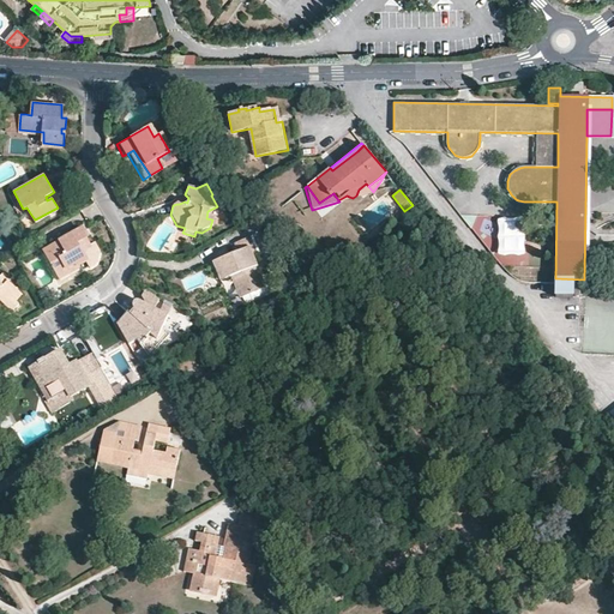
[(22,221),(31,215),(26,208),(23,209),(17,212),(22,221)]
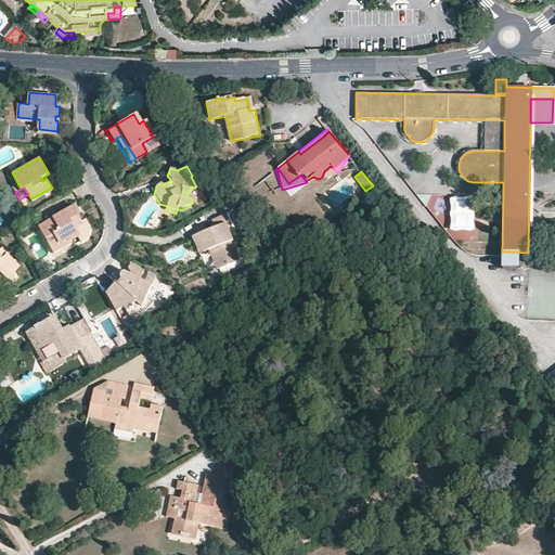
[(451,231),(475,232),(476,197),(452,196),(451,231)]
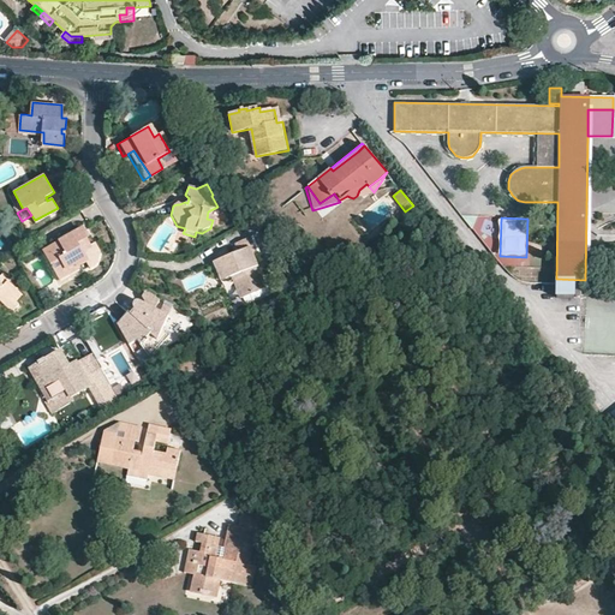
[(91,237),(85,227),(46,248),(59,272),(77,262),(79,264),(88,260),(91,266),(95,264),(96,263),(97,263),(99,262),(99,261),(100,261),(100,260),(101,258),(101,257),(101,256),(102,256),(102,254),(102,252),(101,251),(101,250),(96,243),(91,245),(88,238),(91,237)]
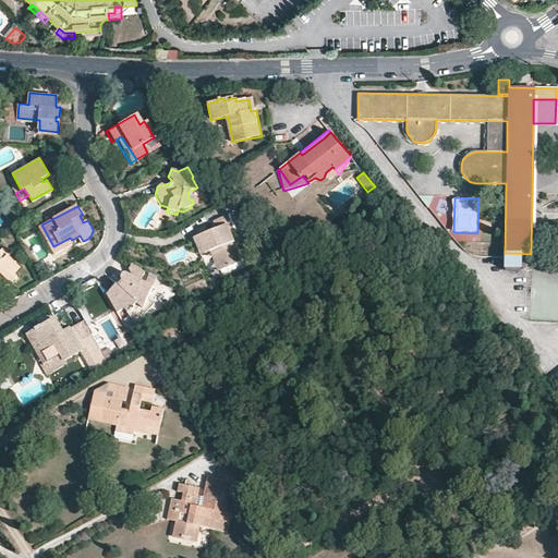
[(213,252),(221,271),(241,262),(230,235),(233,233),(226,217),(211,223),(215,230),(197,239),(205,255),(209,254),(213,252)]
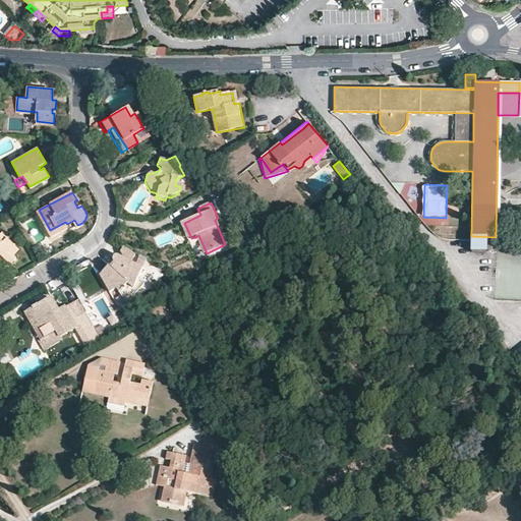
[(52,235),(68,226),(67,224),(65,222),(50,230),(52,235)]
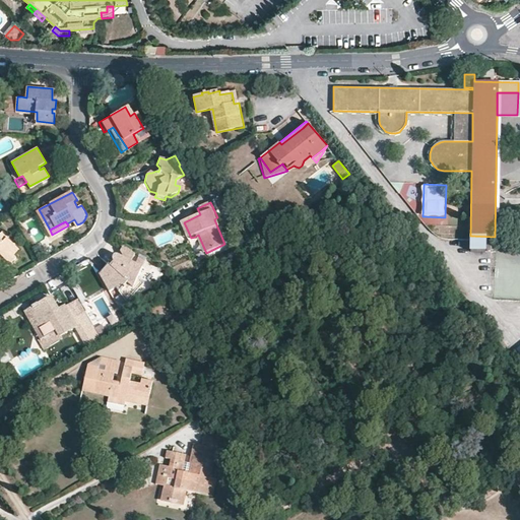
[(191,238),(184,222),(180,224),(187,240),(191,238)]
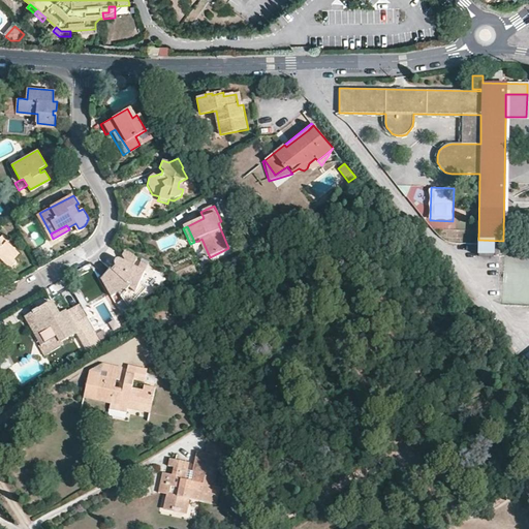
[(0,234),(0,256),(9,266),(17,259),(13,255),(18,252),(7,240),(8,239),(2,232),(0,234)]
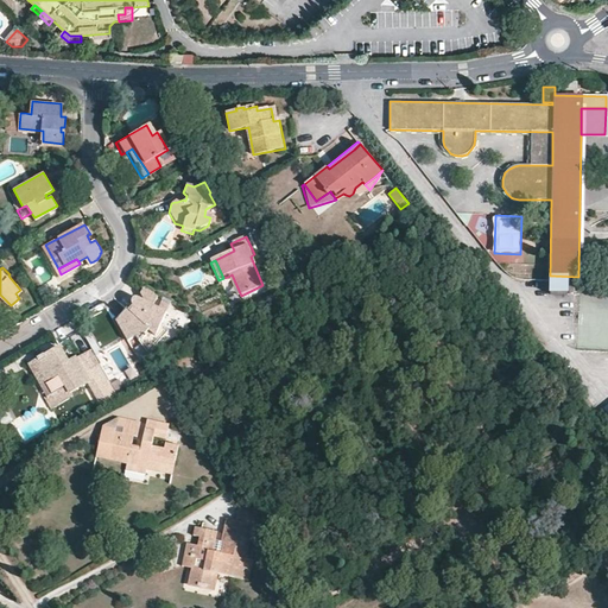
[(238,297),(241,296),(232,274),(228,277),(238,297)]
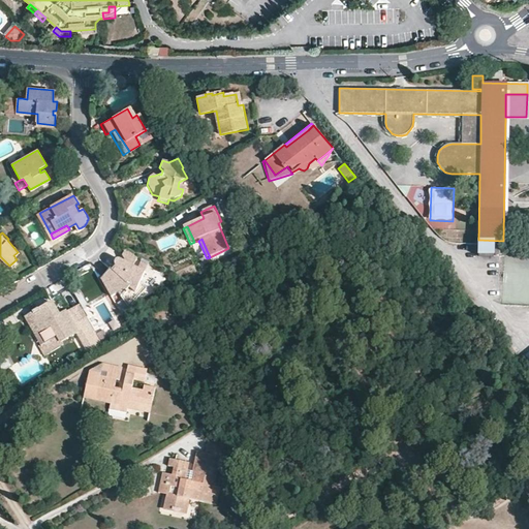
[(138,258),(124,251),(122,255),(124,260),(123,262),(119,260),(118,260),(117,260),(116,261),(115,262),(115,263),(115,265),(115,266),(117,267),(115,271),(114,271),(104,278),(107,284),(105,286),(112,298),(119,293),(129,308),(146,289),(138,284),(145,273),(137,269),(134,267),(138,258)]
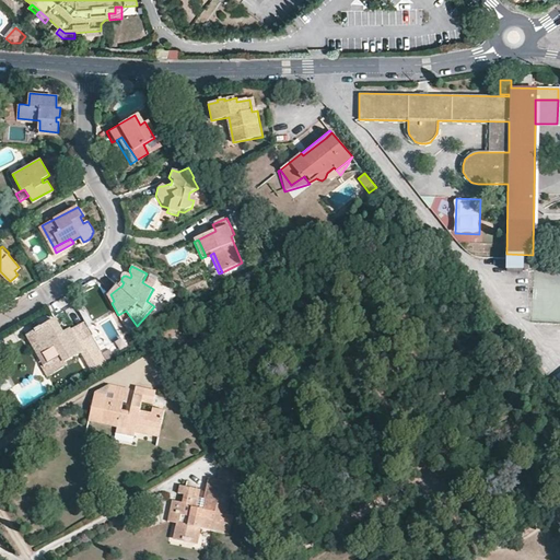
[(153,289),(158,280),(150,276),(146,284),(153,289)]
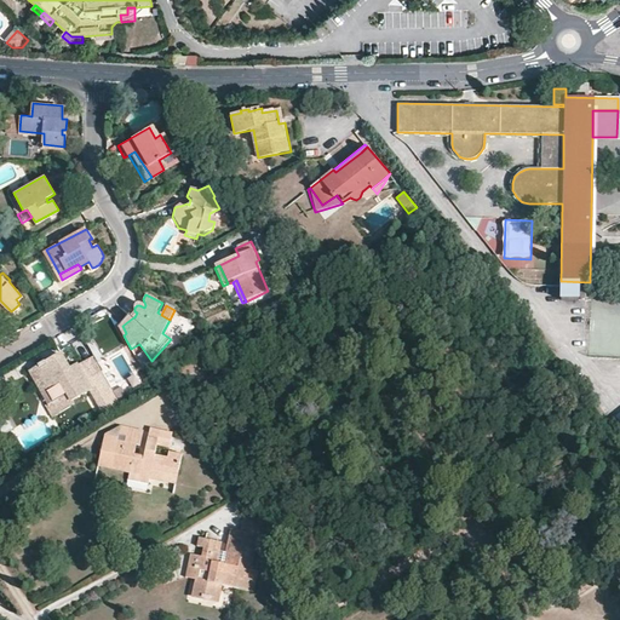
[(112,391),(101,373),(95,377),(87,380),(79,366),(70,371),(62,356),(46,365),(45,362),(38,367),(39,368),(35,371),(53,403),(68,395),(73,402),(91,392),(95,401),(112,391)]
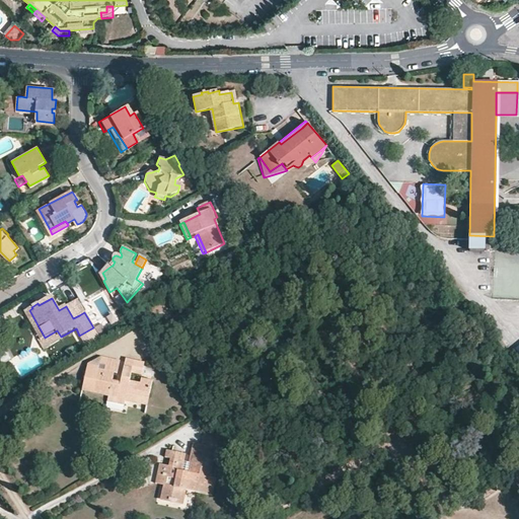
[(73,318),(79,315),(72,303),(66,306),(73,318)]
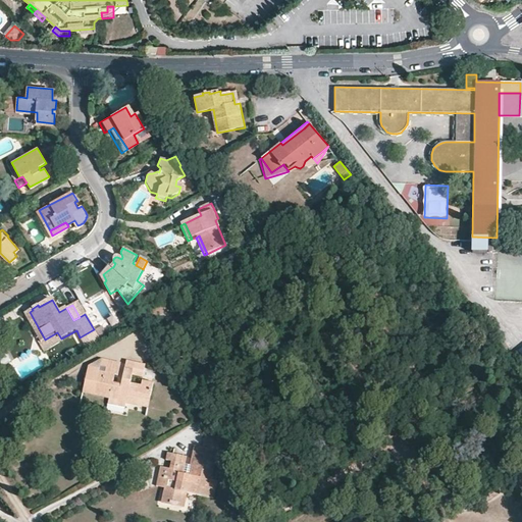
[(100,342),(107,337),(102,328),(95,331),(100,342)]
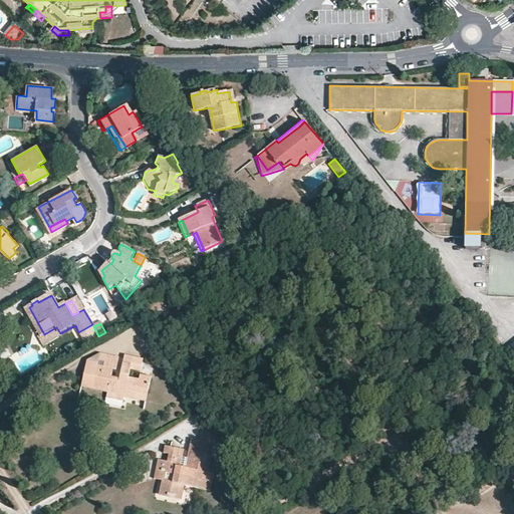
[(41,344),(60,333),(56,327),(44,334),(38,338),(41,344)]
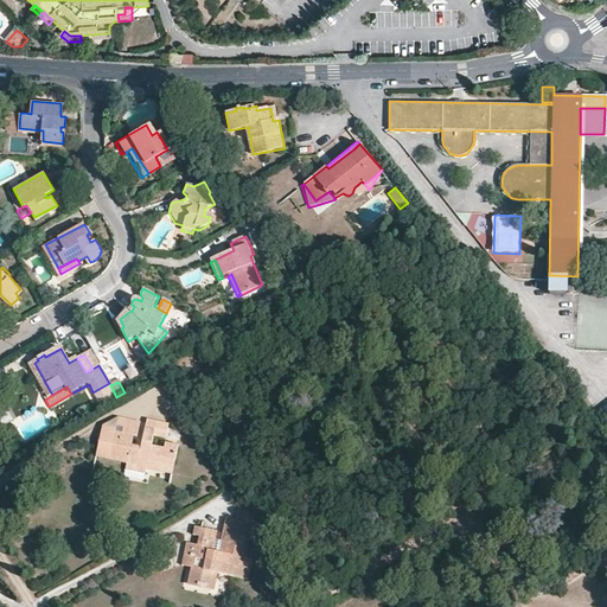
[(140,420),(126,416),(123,426),(122,432),(133,434),(136,435),(140,420)]
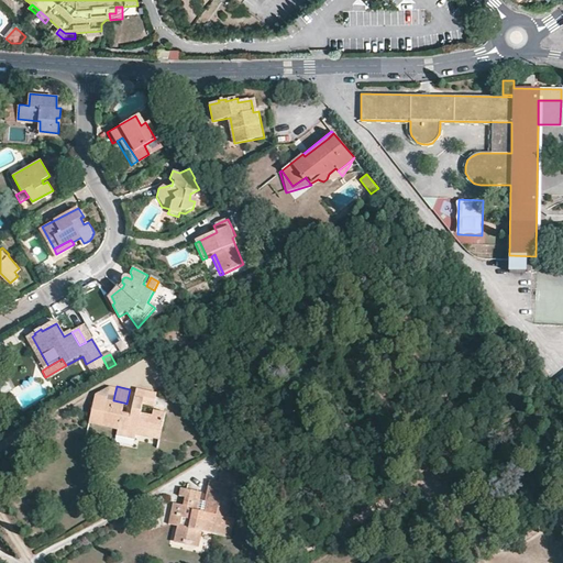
[(121,411),(123,403),(113,400),(107,399),(107,397),(95,395),(88,423),(117,430),(116,435),(134,439),(135,434),(136,429),(148,432),(150,427),(159,429),(164,412),(153,410),(152,415),(140,412),(142,403),(154,405),(156,394),(135,389),(130,414),(121,411)]
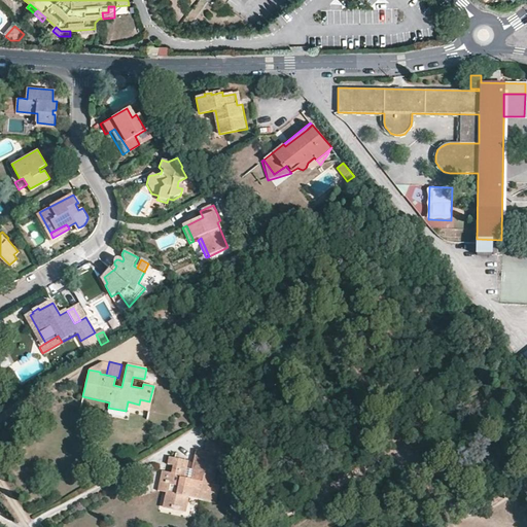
[(180,476),(182,467),(169,464),(167,470),(160,468),(156,480),(164,482),(163,490),(160,502),(168,504),(168,505),(174,507),(175,505),(182,507),(185,495),(212,500),(215,483),(207,481),(209,471),(211,471),(212,467),(210,467),(213,453),(192,448),(188,467),(190,468),(195,469),(192,479),(188,478),(180,476)]
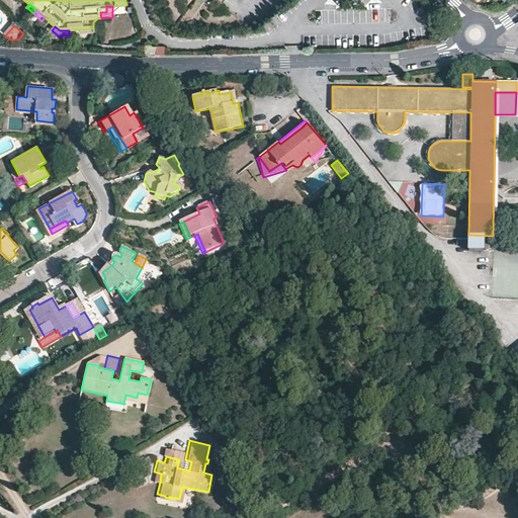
[(181,450),(168,447),(166,454),(166,456),(179,459),(181,450)]
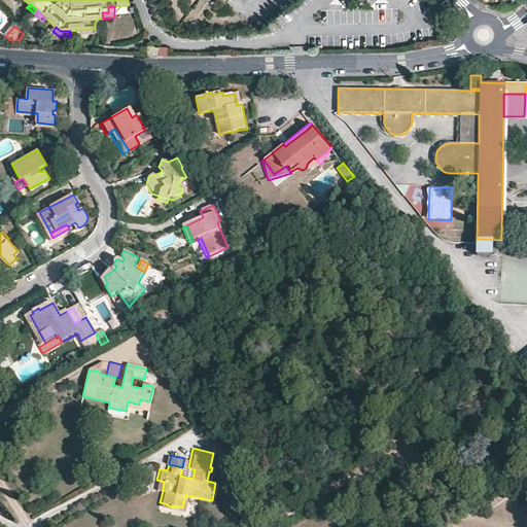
[(154,488),(163,490),(164,482),(156,480),(154,488)]
